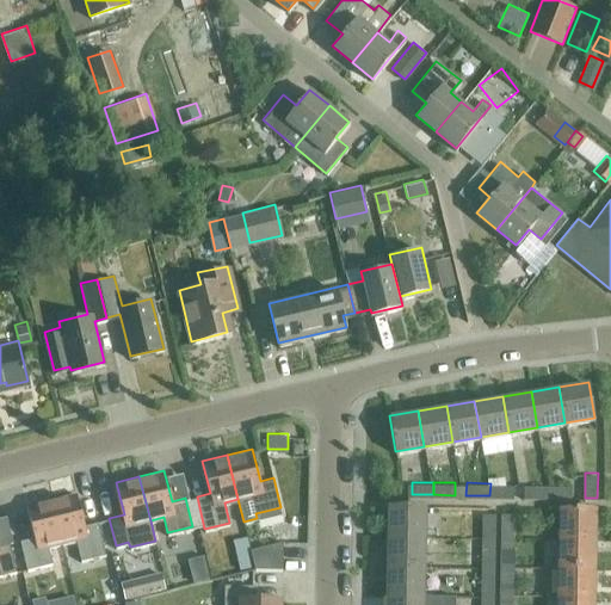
[(491,483),(489,495),(513,497),(514,483),(491,483)]
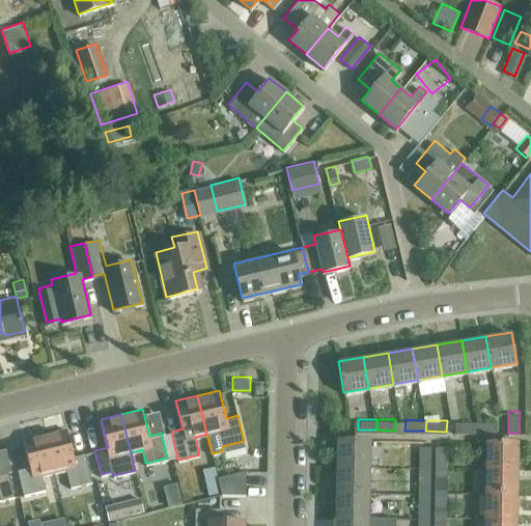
[(476,432),(477,421),(456,420),(455,432),(476,432)]
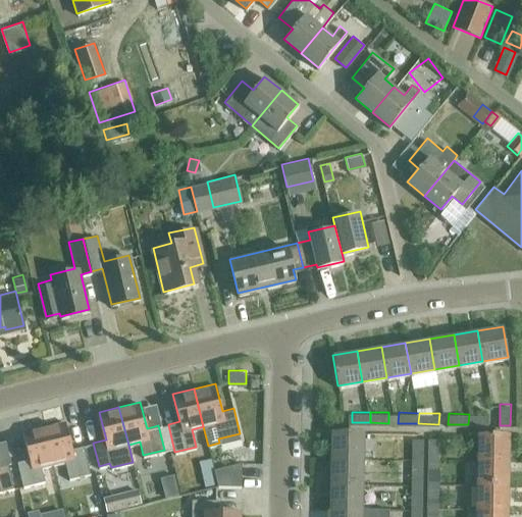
[(489,414),(469,414),(468,424),(489,425),(489,414)]
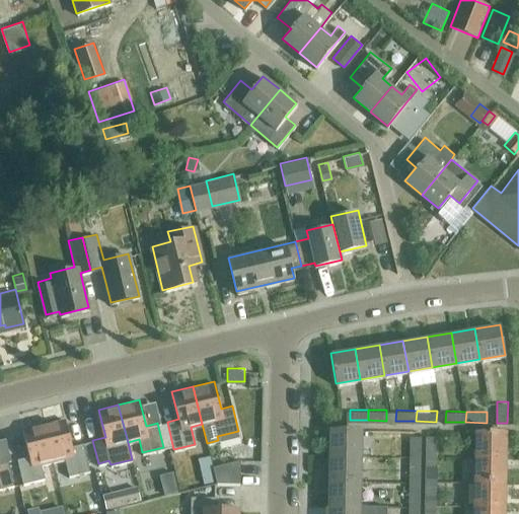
[(44,423),(53,460),(64,457),(68,474),(89,469),(82,442),(71,445),(65,418),(44,423)]
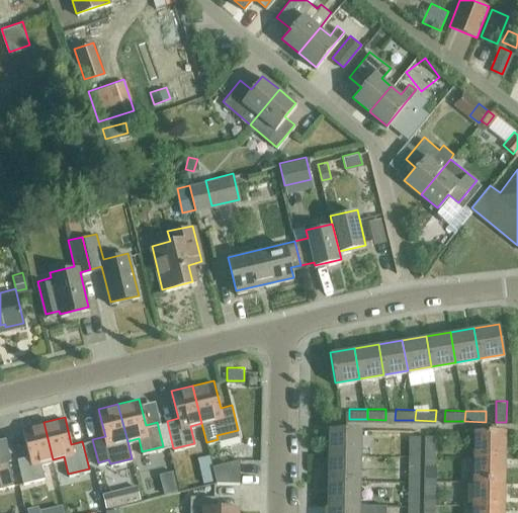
[(53,459),(44,422),(22,427),(28,454),(17,457),(23,481),(44,476),(40,462),(53,459)]
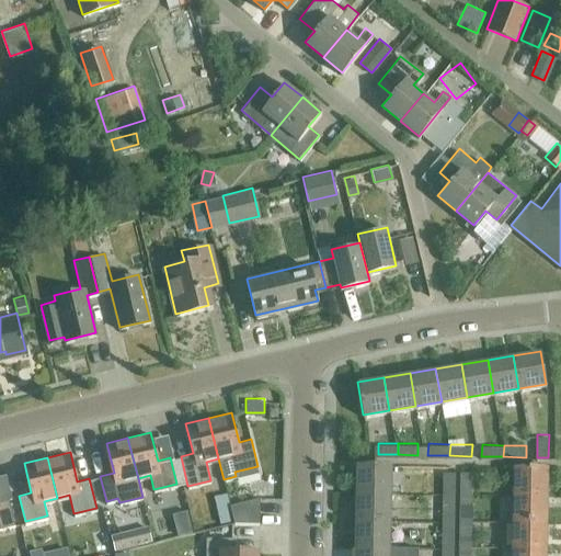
[(357,490),(390,490),(390,463),(357,462),(357,490)]
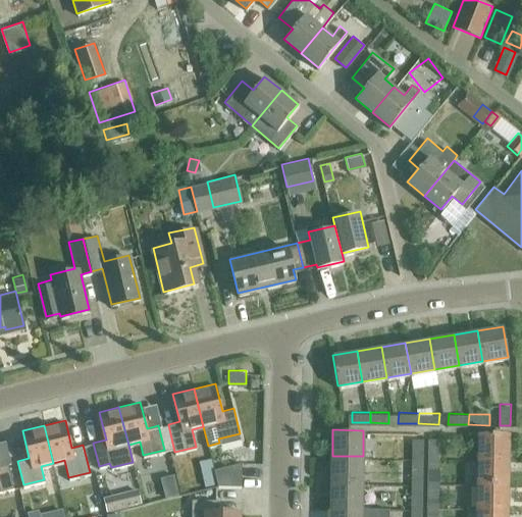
[(476,457),(508,458),(508,432),(477,432),(476,457)]
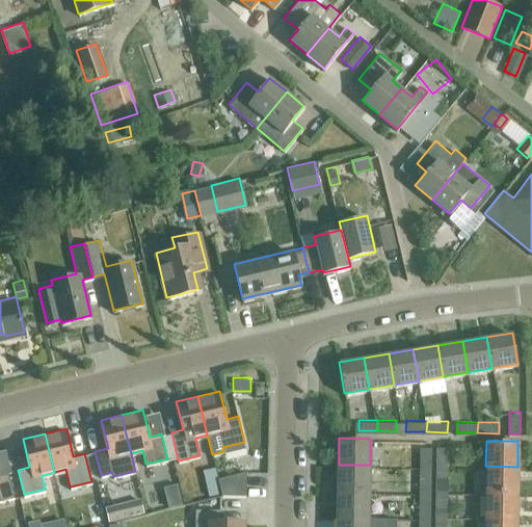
[(421,445),(420,466),(430,467),(431,446),(421,445)]
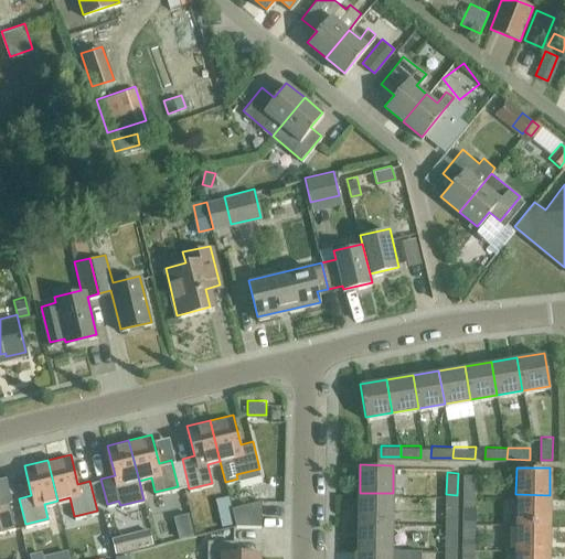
[(466,494),(477,494),(477,472),(466,472),(466,494)]
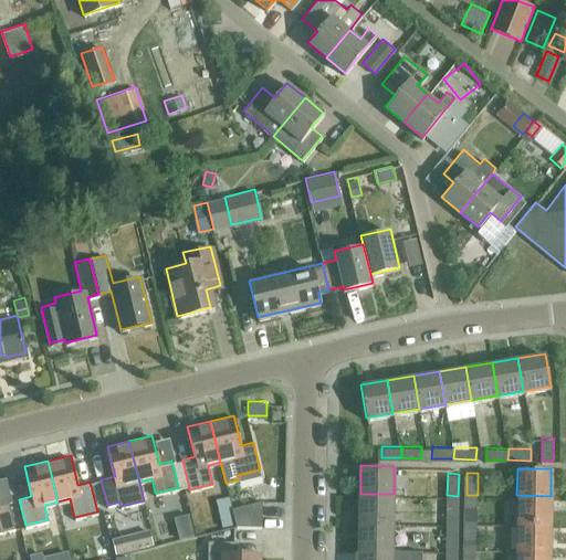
[(394,494),(360,494),(359,520),(392,521),(394,494)]
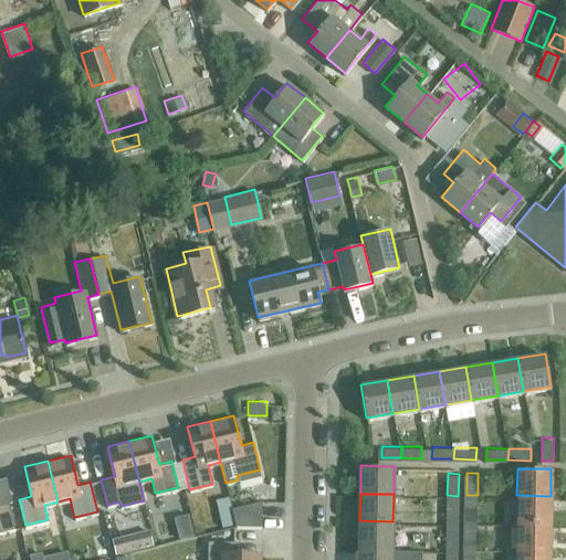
[(458,496),(447,495),(447,518),(458,518),(458,496)]
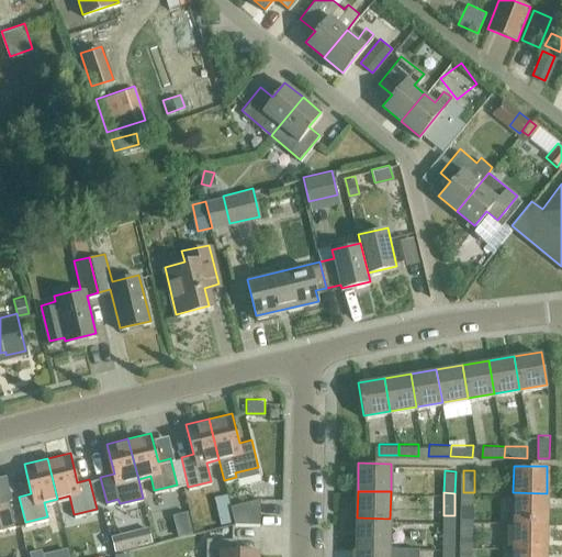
[(474,492),(463,492),(462,514),(473,514),(474,492)]
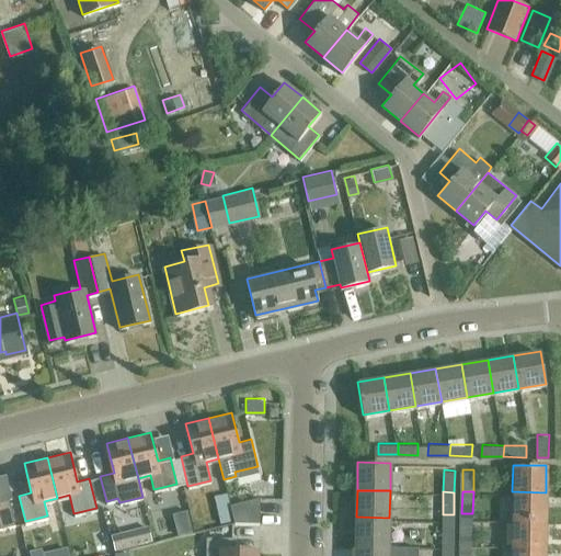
[(546,492),(512,491),(512,518),(545,519),(546,492)]
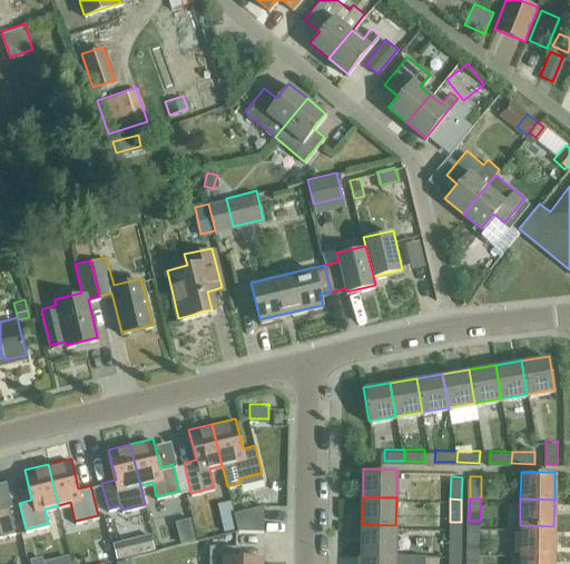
[(264,504),(233,512),(237,526),(237,528),(263,528),(264,504)]
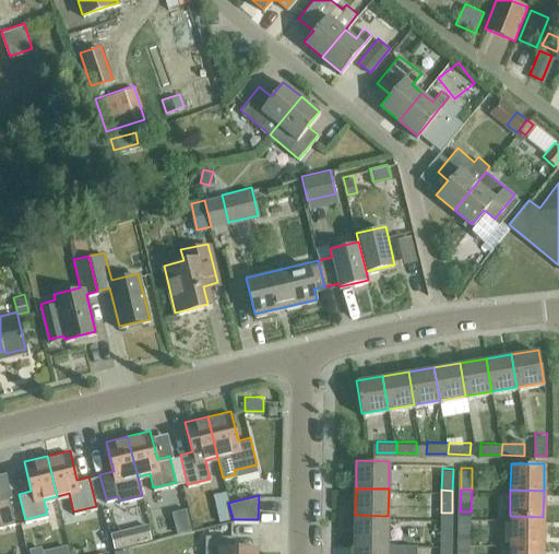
[(0,525),(14,521),(9,496),(0,497),(0,525)]
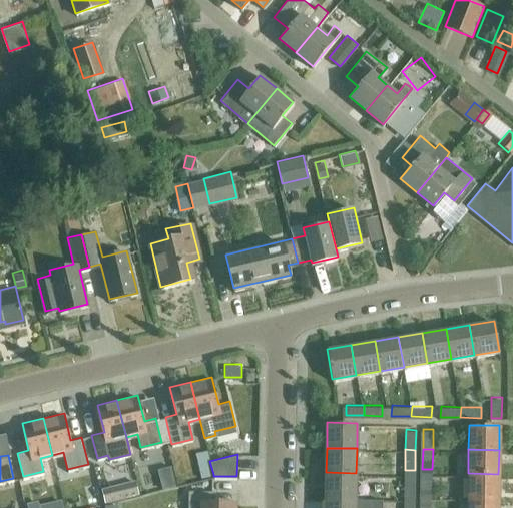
[(209,461),(198,464),(202,477),(213,474),(209,461)]
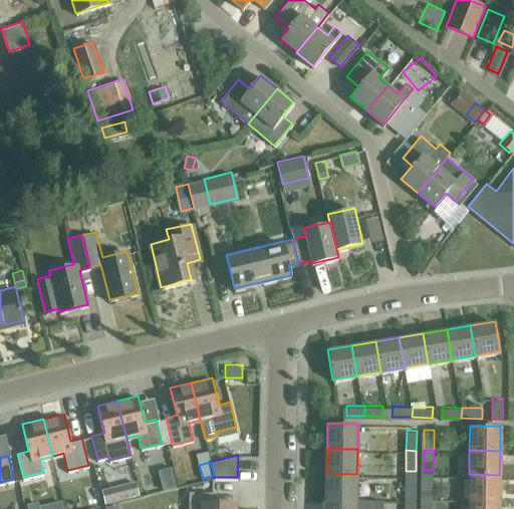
[(178,465),(164,468),(168,488),(183,484),(178,465)]
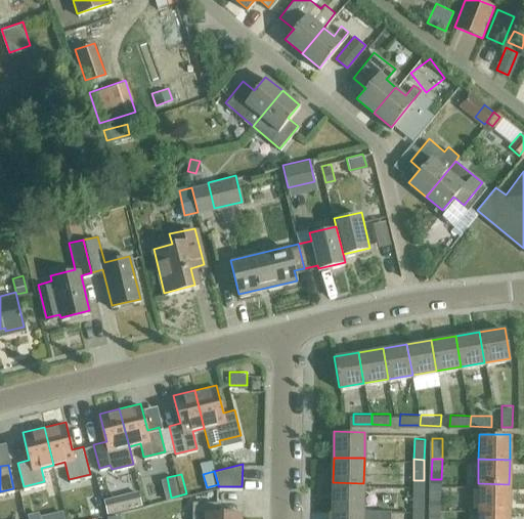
[(333,482),(333,508),(363,509),(363,508),(363,483),(333,482)]
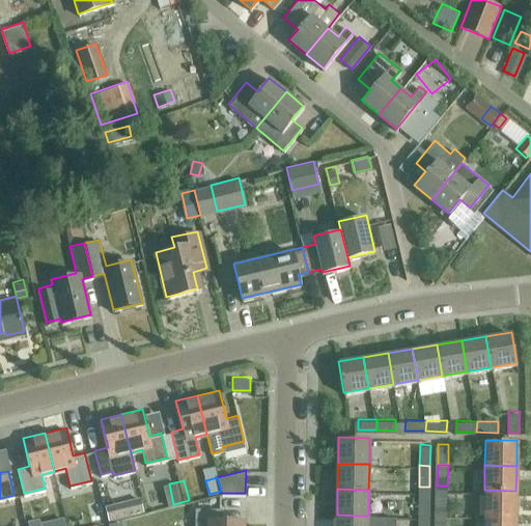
[(515,491),(484,490),(483,515),(515,516),(515,491)]
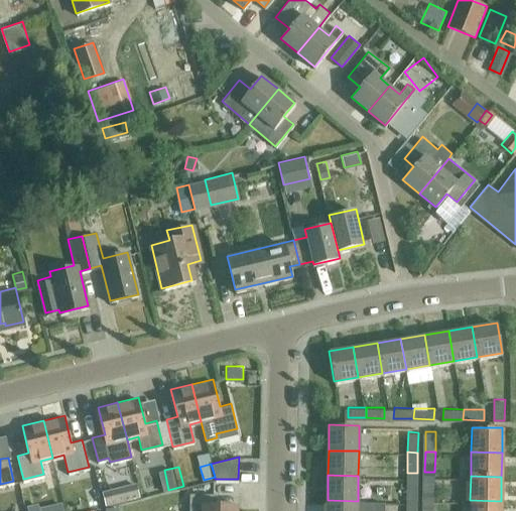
[(424,500),(434,500),(434,480),(424,480),(424,500)]
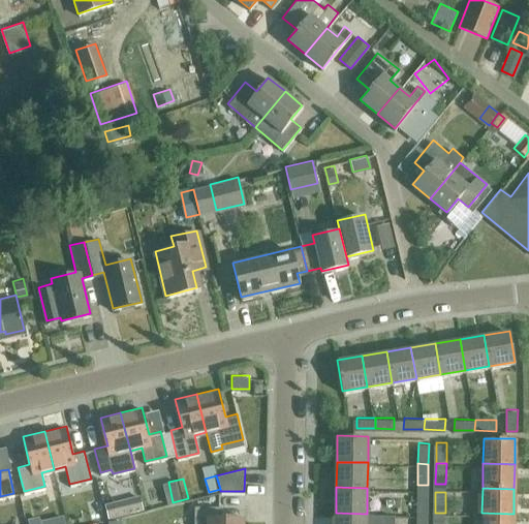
[(417,494),(416,515),(427,515),(428,494),(417,494)]
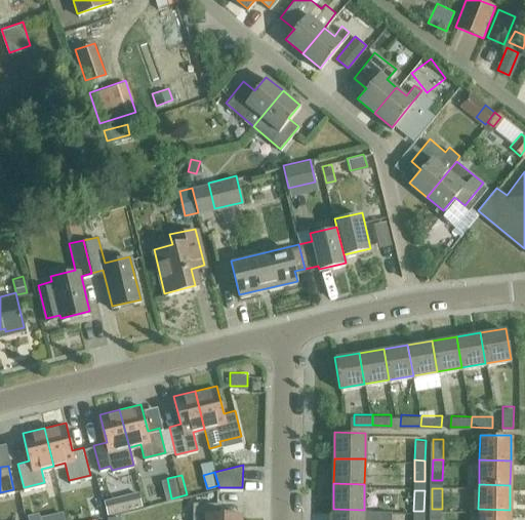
[(121,494),(105,498),(108,512),(125,508),(121,494)]
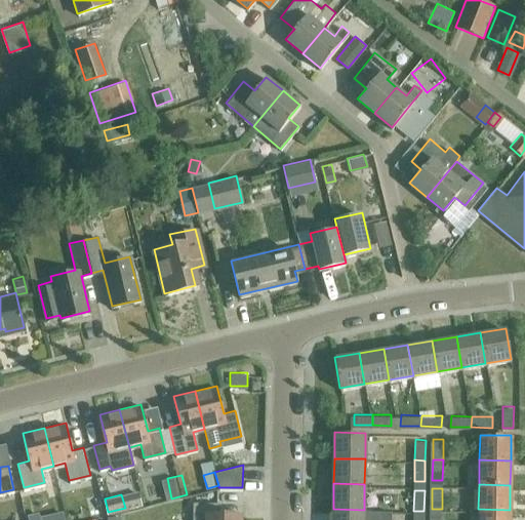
[(241,519),(241,514),(216,513),(216,502),(192,501),(192,519),(241,519)]
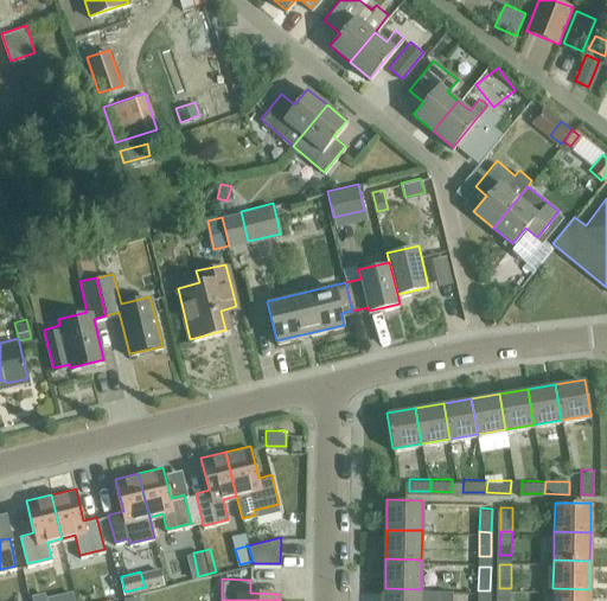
[(452,600),(452,589),(421,588),(421,589),(385,588),(384,600),(452,600)]
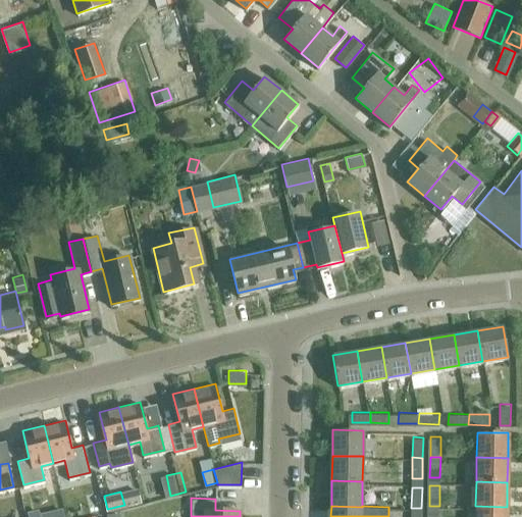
[(438,516),(439,506),(429,506),(428,516),(438,516)]
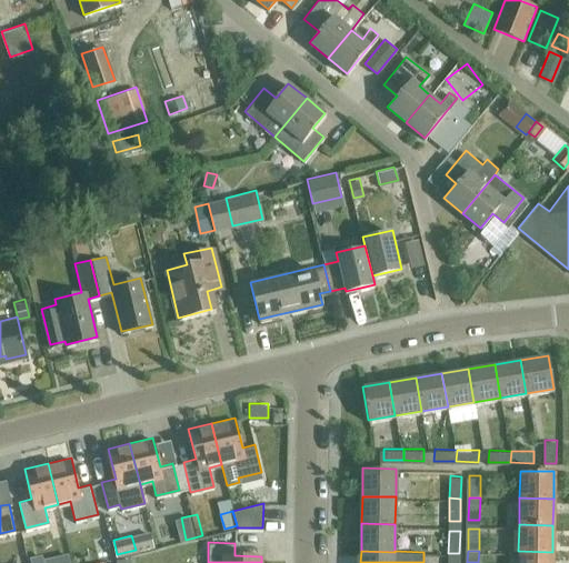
[(551,562),(552,552),(518,551),(518,562),(551,562)]
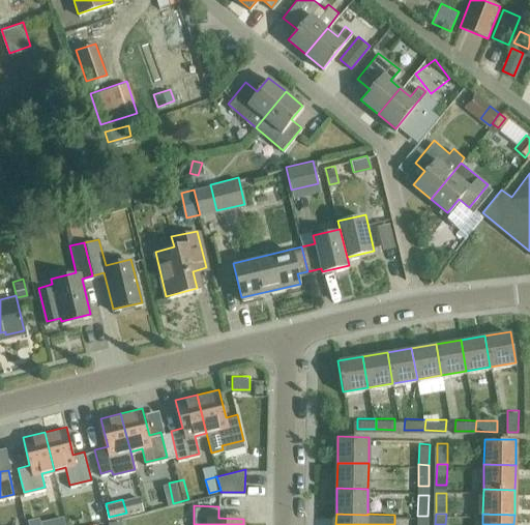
[(428,524),(428,516),(417,516),(417,524),(428,524)]
